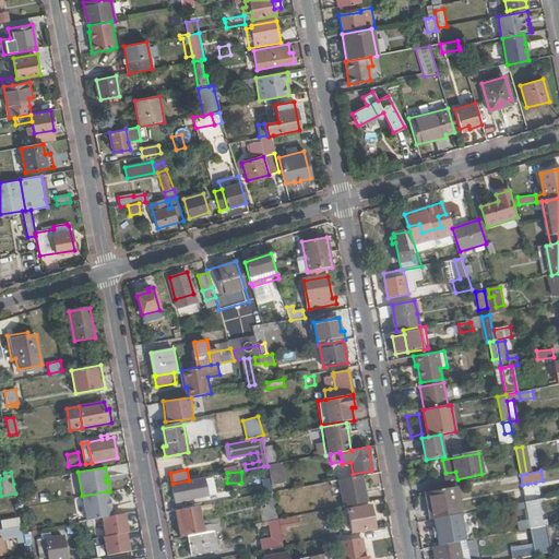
[(447,482),(458,479),(455,472),(445,473),(447,482)]
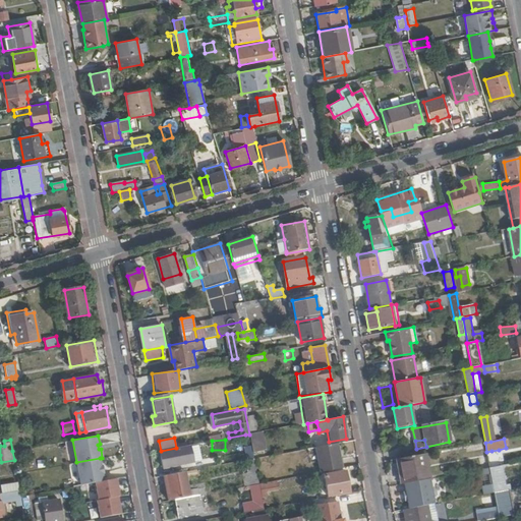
[(321,472),(342,468),(338,444),(316,448),(321,472)]
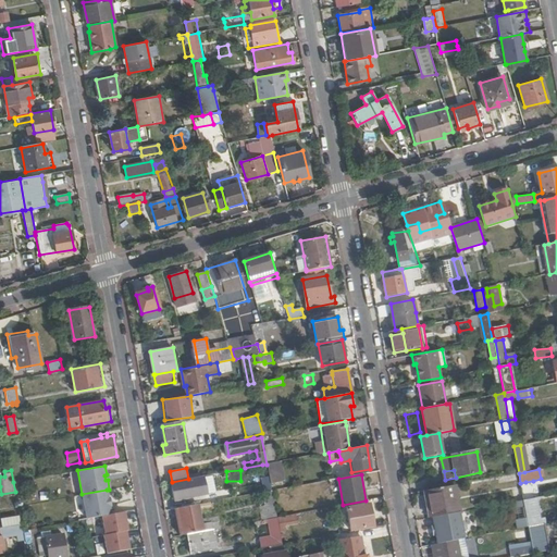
[(262,490),(271,489),(269,477),(261,478),(262,490)]
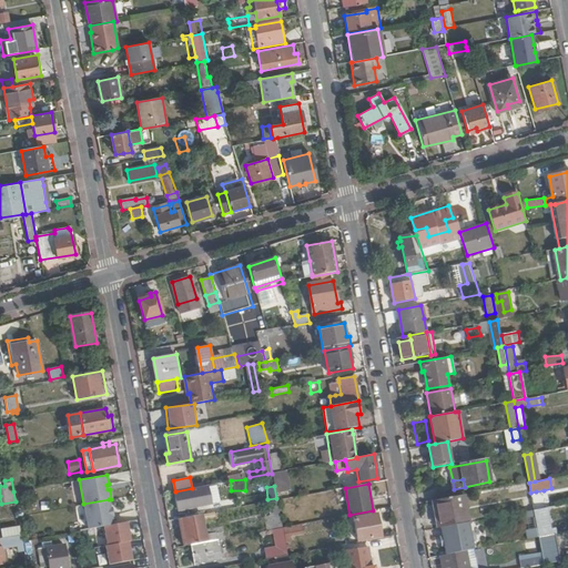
[(208,487),(175,493),(178,510),(189,509),(188,499),(209,496),(208,487)]
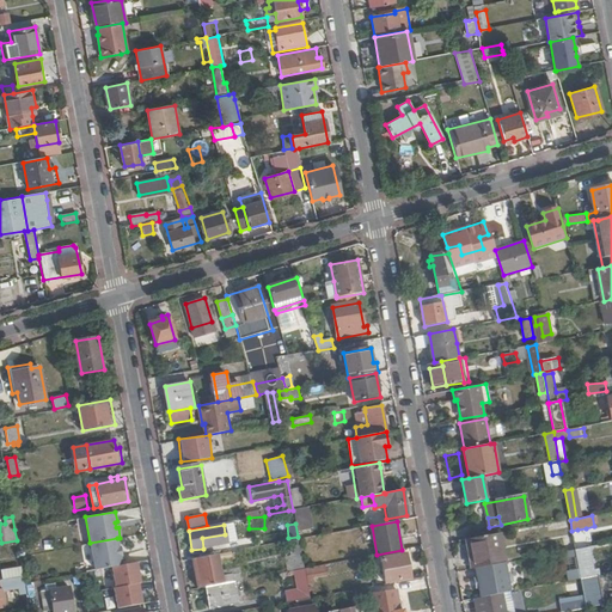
[(587,544),(588,534),(577,533),(576,543),(587,544)]
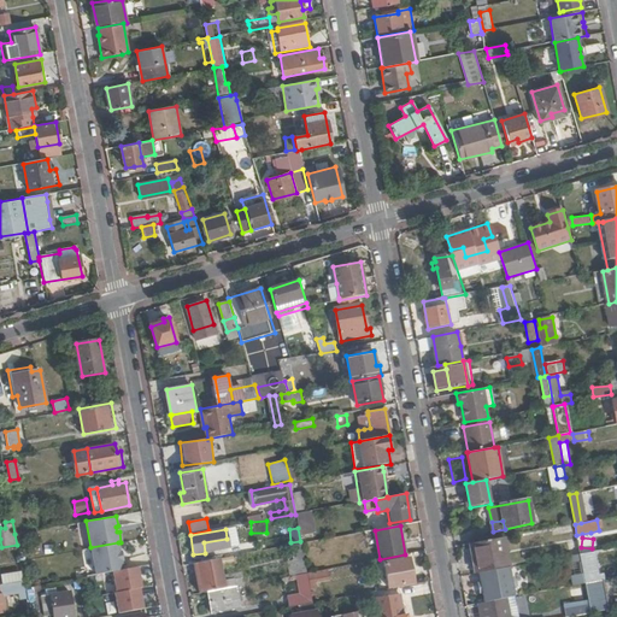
[(204,542),(205,553),(228,548),(227,539),(204,542)]
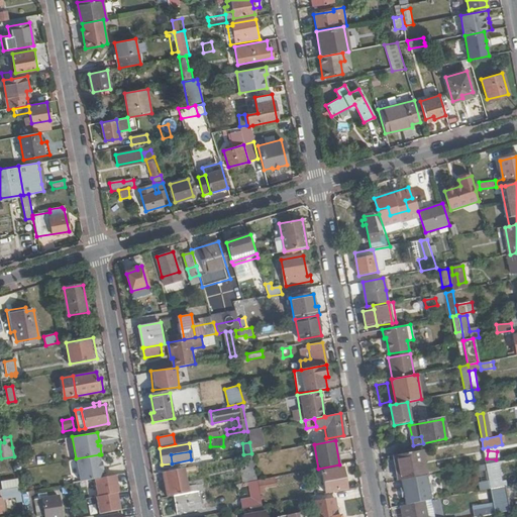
[(424,475),(420,451),(417,451),(399,455),(397,455),(396,455),(400,480),(401,480),(424,475)]
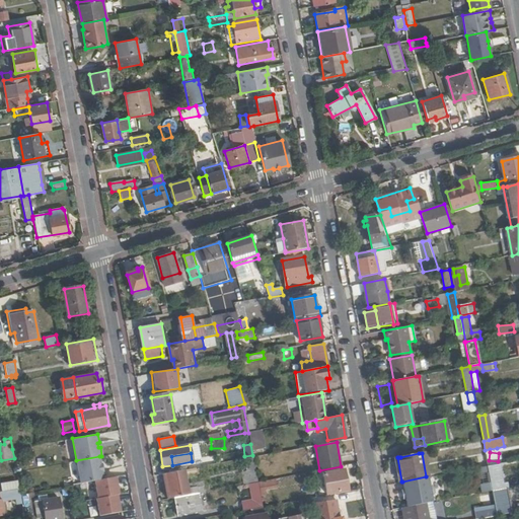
[(99,456),(76,460),(80,483),(91,480),(101,478),(103,478),(101,470),(103,470),(101,463),(100,463),(99,456)]
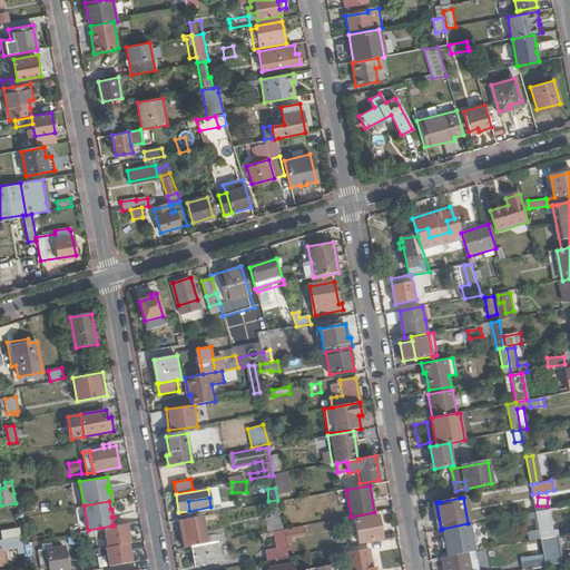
[(534,501),(533,501),(527,502),(528,512),(536,511),(534,501)]
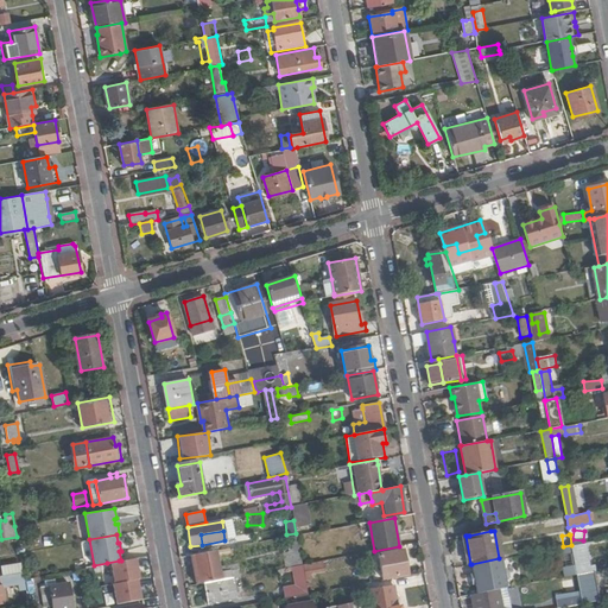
[(286,568),(303,564),(298,536),(287,537),(290,549),(283,550),(286,568)]
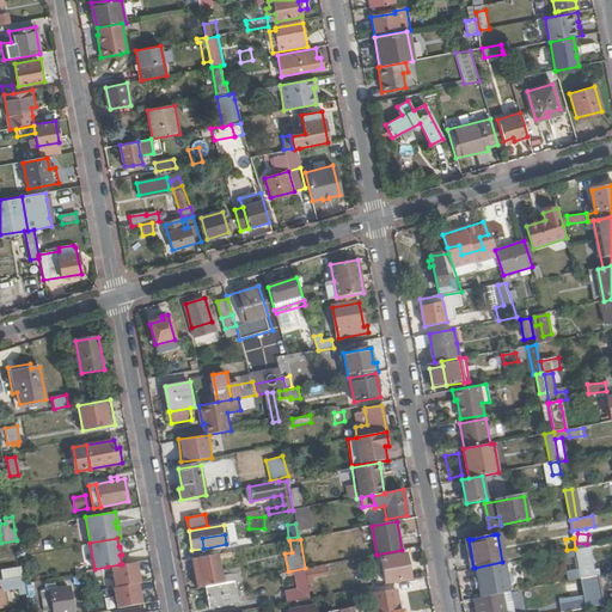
[(589,576),(583,548),(582,548),(575,549),(579,570),(581,577),(589,576)]
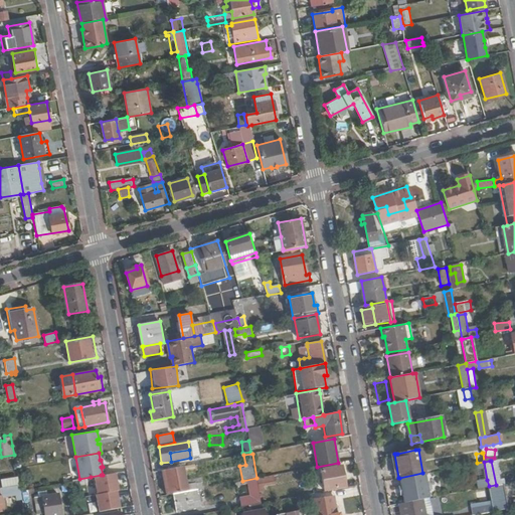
[(197,464),(184,466),(185,471),(185,473),(198,471),(197,464)]
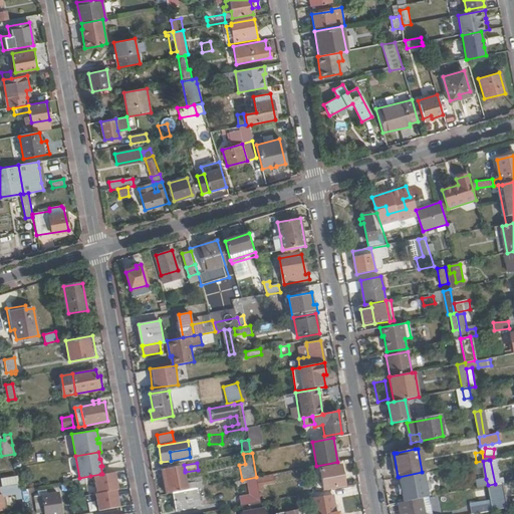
[(341,464),(320,468),(324,488),(345,484),(341,464)]
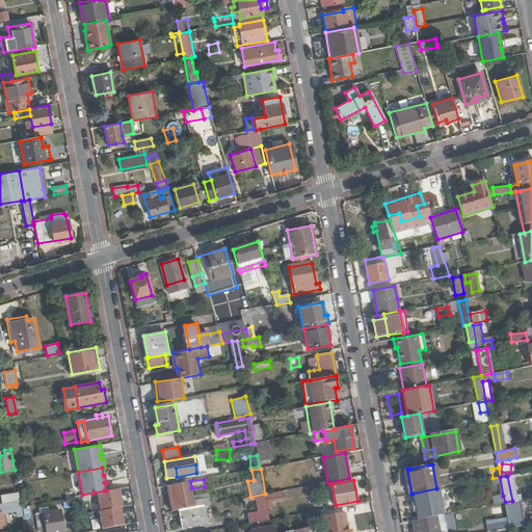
[(183,505),(184,509),(202,505),(201,499),(193,500),(192,496),(191,488),(191,486),(171,489),(175,506),(183,505)]
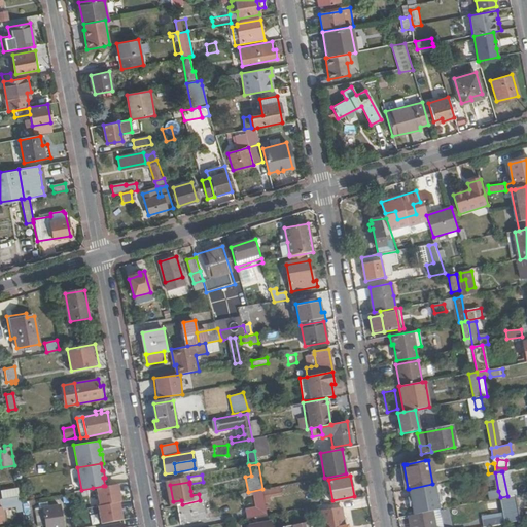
[(434,484),(432,484),(409,489),(411,496),(413,505),(414,514),(440,508),(434,484)]
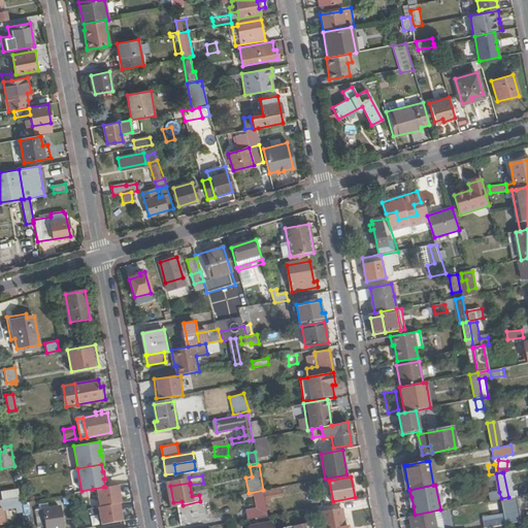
[(103,487),(93,489),(94,496),(104,494),(103,487)]
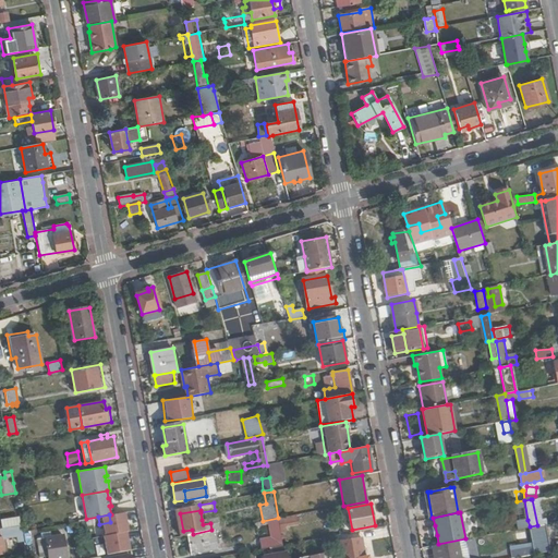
[(280,531),(281,533),(287,532),(286,525),(293,524),(292,521),(298,520),(296,514),(278,518),(279,521),(280,531)]
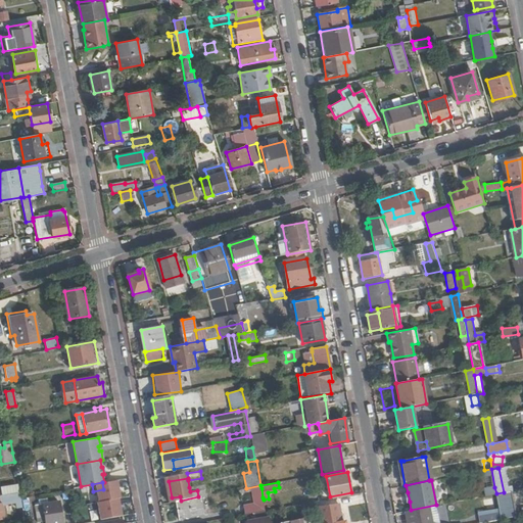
[(19,492),(18,484),(0,487),(2,495),(19,492)]
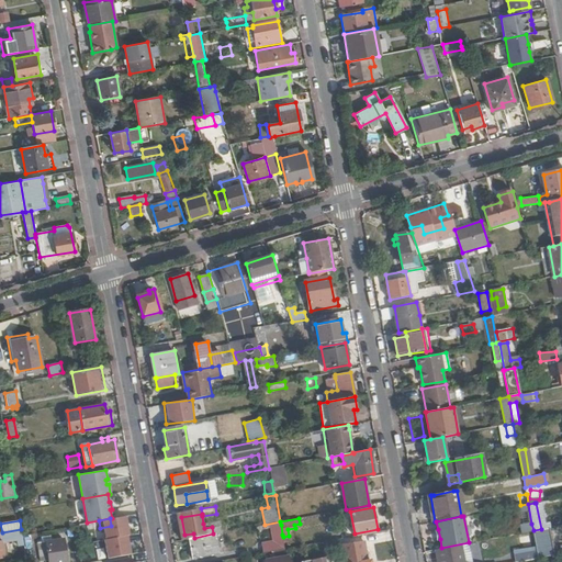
[(212,527),(213,534),(215,534),(223,532),(221,520),(203,524),(204,528),(212,527)]
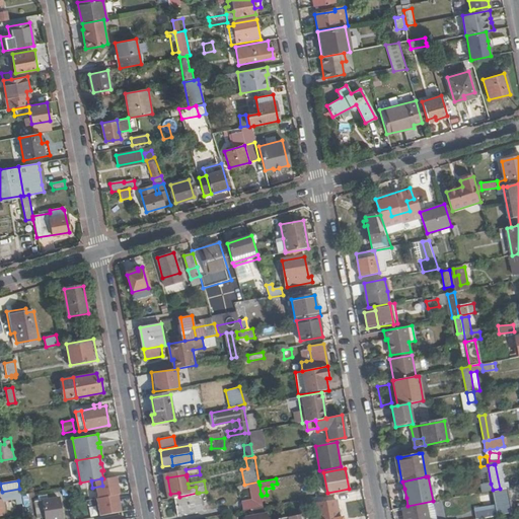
[(245,497),(261,494),(260,485),(243,487),(245,497)]
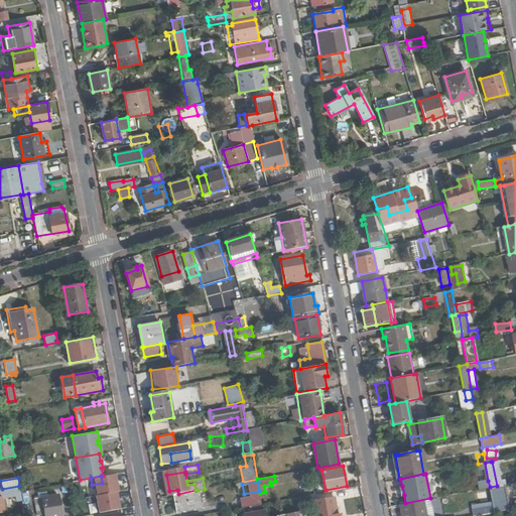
[(505,485),(497,486),(490,487),(491,494),(493,506),(494,512),(510,510),(505,485)]
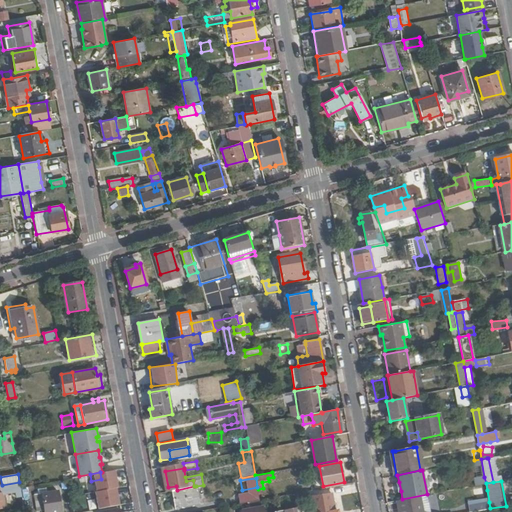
[(487,490),(486,483),(476,485),(477,492),(487,490)]
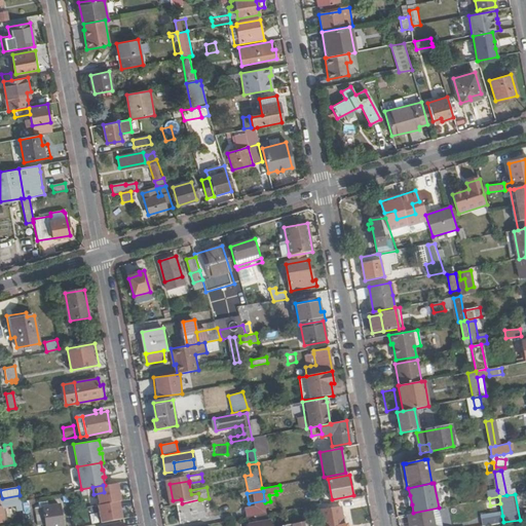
[(182,503),(178,503),(180,517),(203,512),(201,499),(199,499),(182,503)]
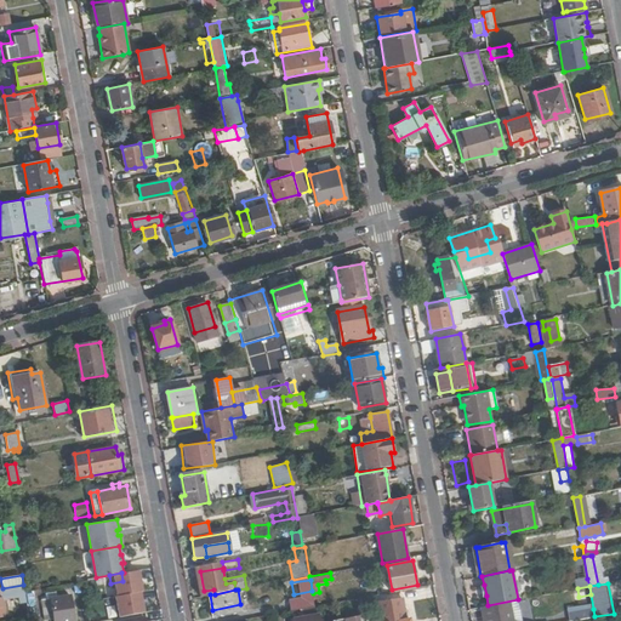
[(58,597),(47,598),(41,599),(45,620),(53,617),(53,620),(73,620),(70,594),(58,597)]
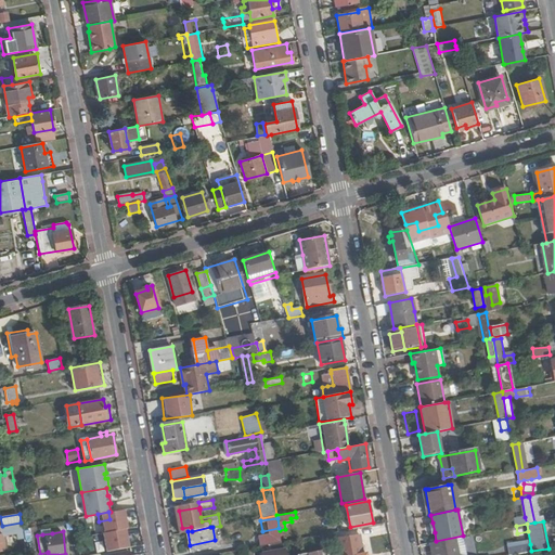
[(259,545),(282,541),(280,532),(258,536),(259,545)]
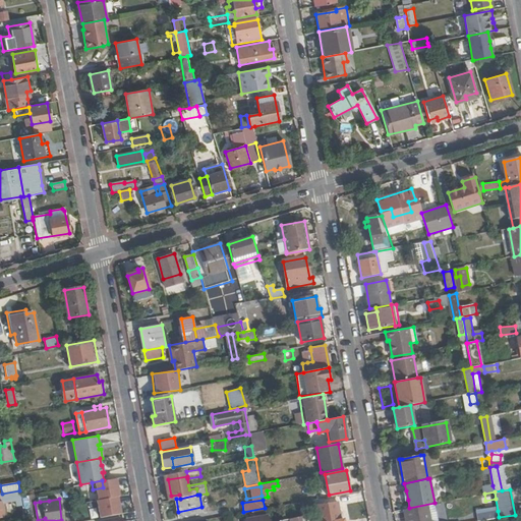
[(316,506),(319,520),(344,520),(342,520),(338,502),(316,506)]
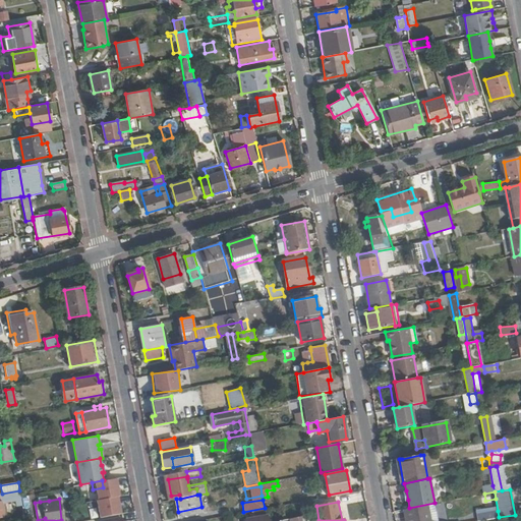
[(409,508),(404,509),(406,520),(438,520),(435,503),(409,508)]
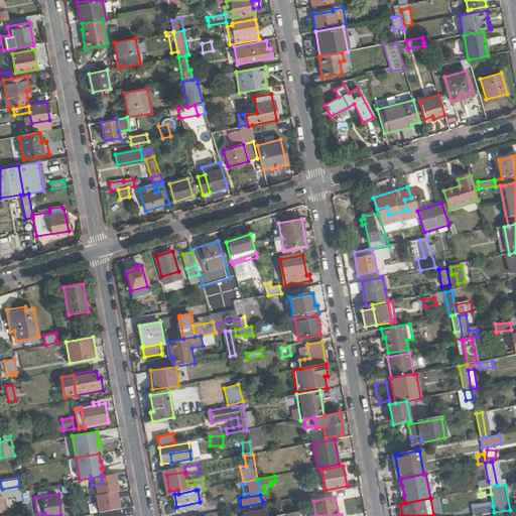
[(200,502),(176,507),(178,513),(201,508),(200,502)]
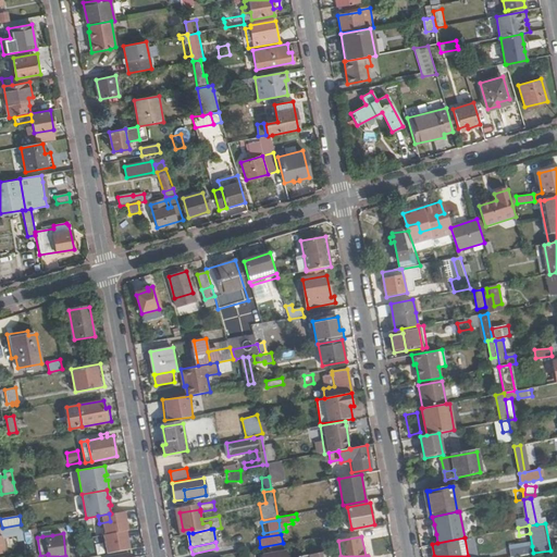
[(515,556),(533,554),(533,553),(532,546),(510,551),(510,556),(515,556)]
